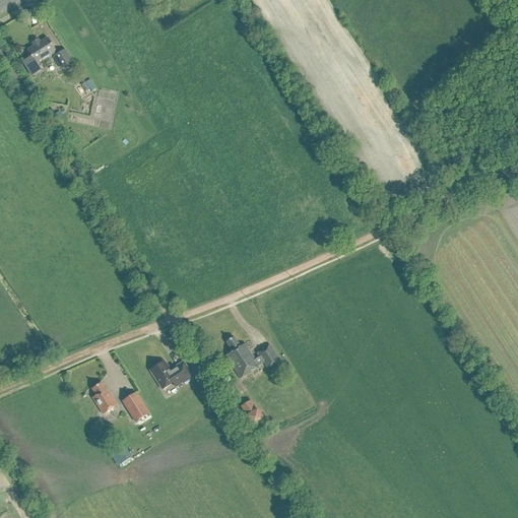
[(56,49),(47,36),(40,40),(38,37),(33,40),(34,43),(27,47),(31,54),(22,59),(30,72),(40,67),(36,59),(47,52),(48,54),(53,51),(54,54),(61,66),(71,60),(64,48),(57,52),(55,50),(56,49)]
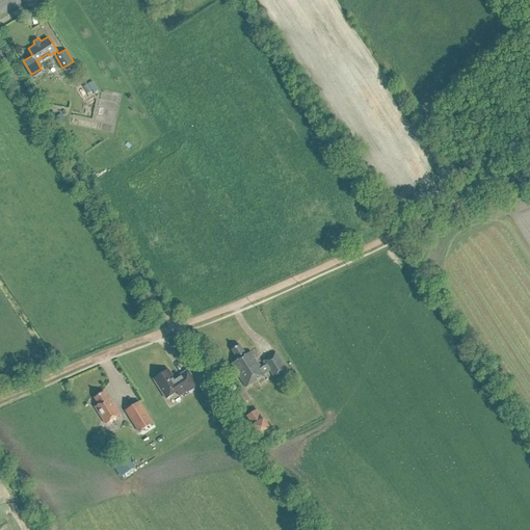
[(89,80),(86,82),(91,91),(96,89),(89,80)]
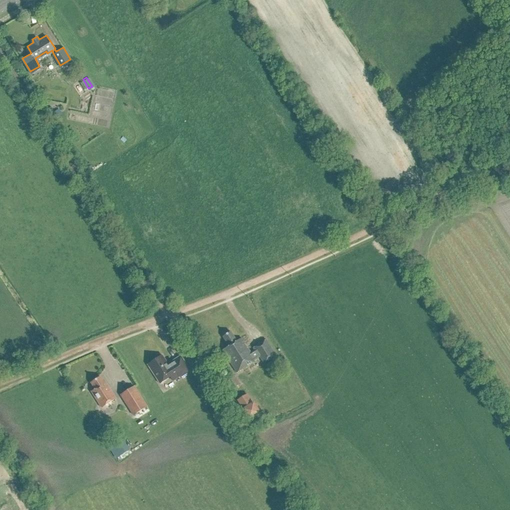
[(377,237),(387,255),(394,251),(385,233),(377,237)]
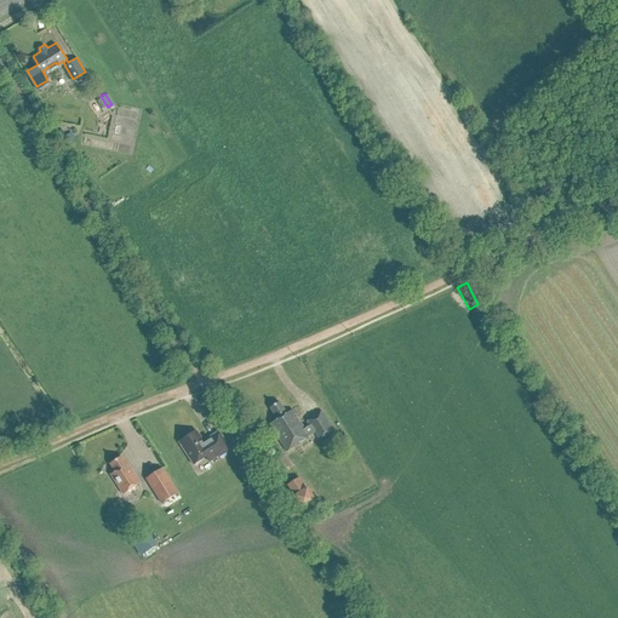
[(324,439),(332,433),(319,411),(303,422),(305,424),(301,427),(290,410),(284,413),(276,401),(267,407),(274,419),(267,424),(284,451),(291,446),(292,447),(307,438),(305,436),(316,429),(324,439)]
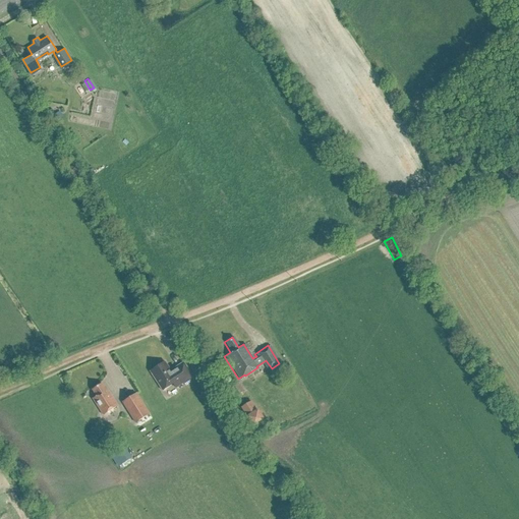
[(168,370),(163,361),(148,370),(160,390),(171,384),(173,388),(190,377),(181,361),(168,370)]
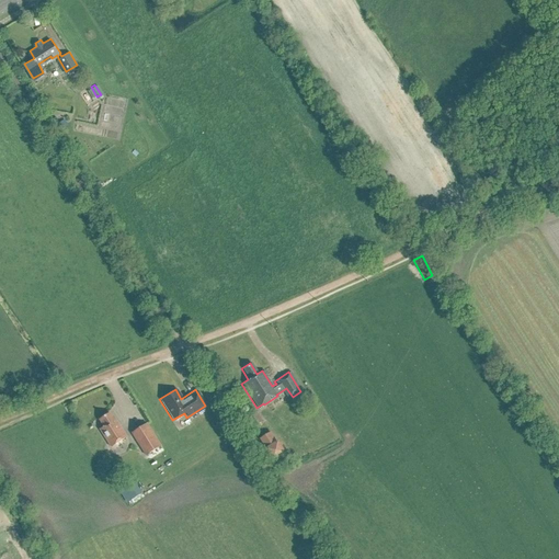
[(261,420),(253,409),(243,415),(251,428),(261,420)]
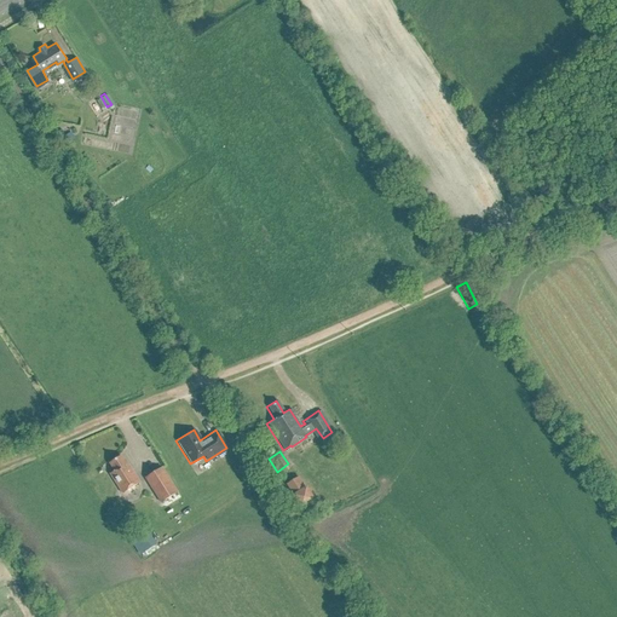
[(124,463),(119,455),(107,463),(111,471),(108,473),(120,492),(137,482),(125,462),(124,463)]
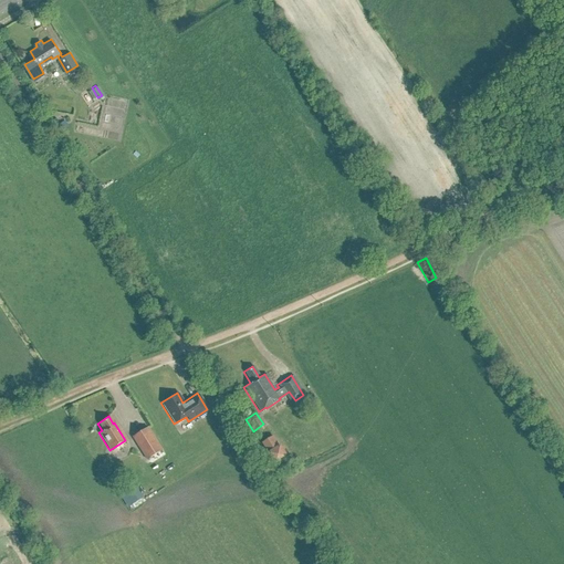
[(145,459),(159,449),(146,427),(131,437),(145,459)]
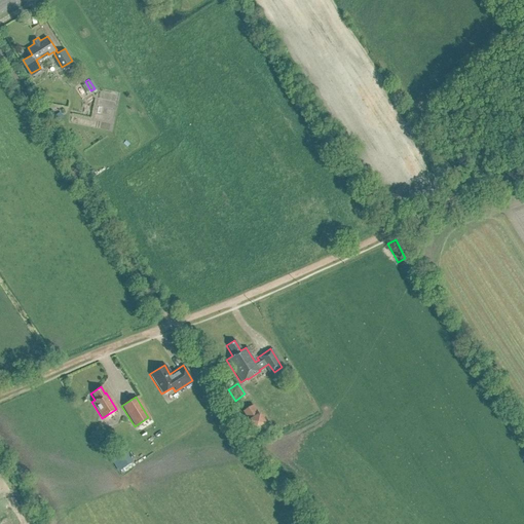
[(254,431),(265,423),(252,403),(240,410),(254,431)]
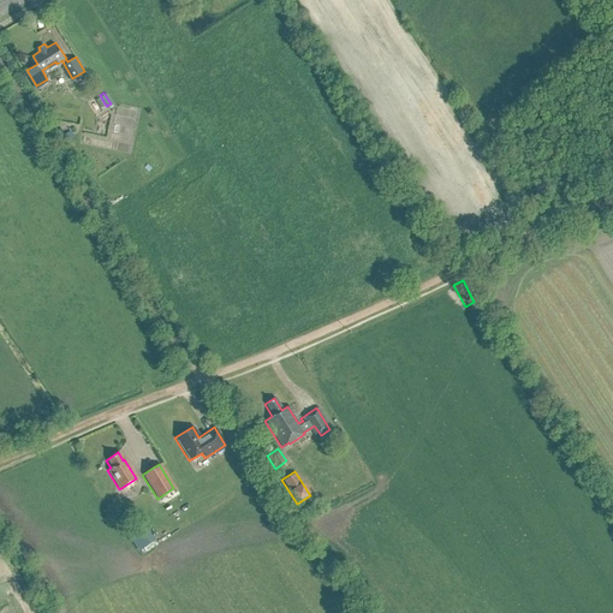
[(0,602),(12,597),(3,576),(0,577),(0,602)]
